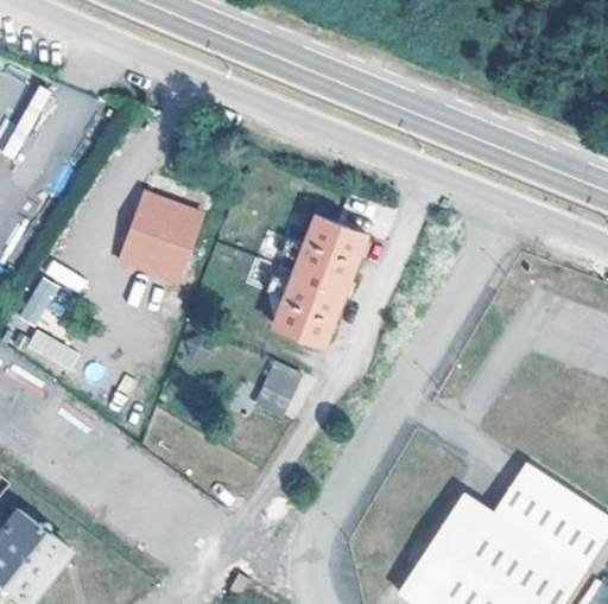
[(181,290),(206,214),(140,194),(116,268),(181,290)]
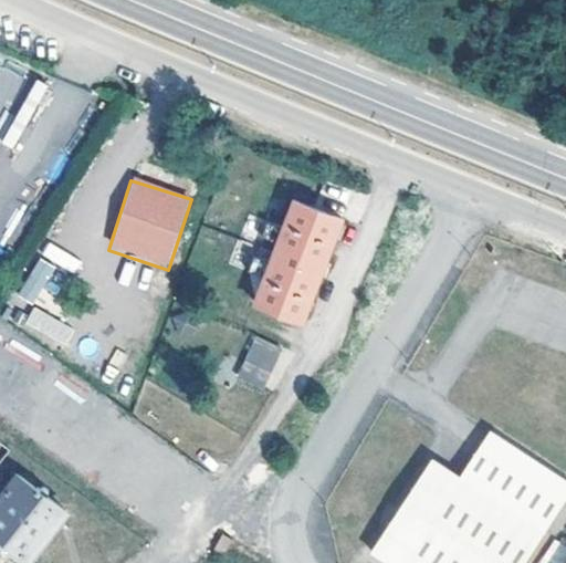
[(342,219),(295,200),(285,227),(281,238),(271,266),(266,277),(257,303),(303,321),(342,219)]
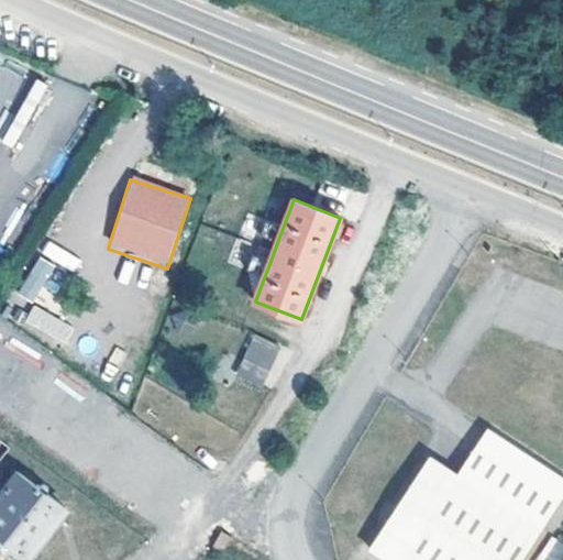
[(279,237),(284,226),(267,219),(263,230),(279,237)]
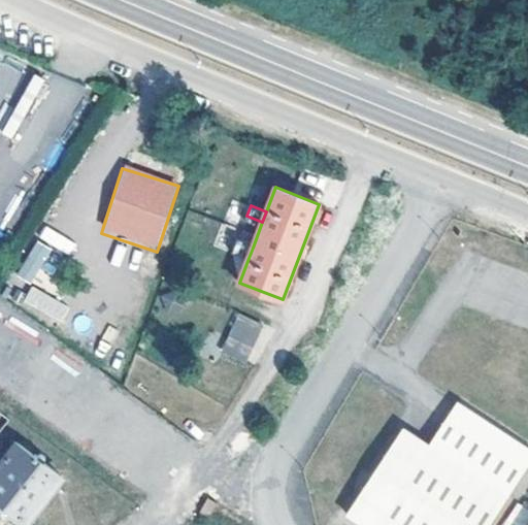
[(46,229),(39,240),(68,259),(75,248),(46,229)]
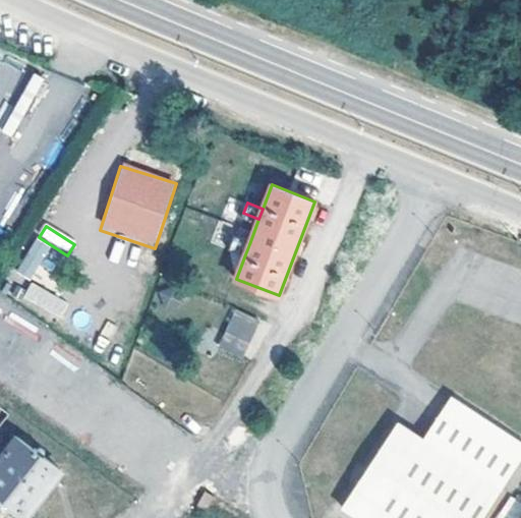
[(230,248),(245,254),(249,244),(234,238),(230,248)]
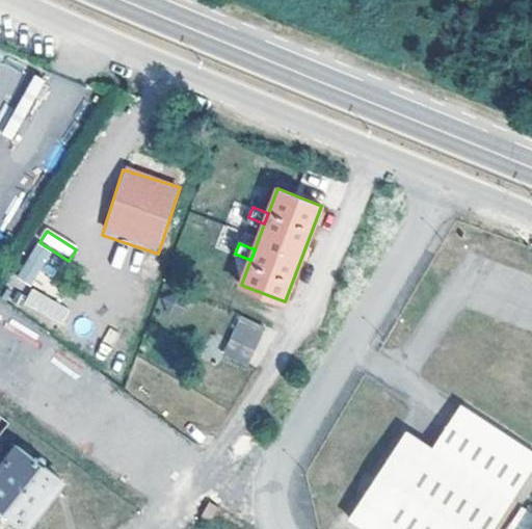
[(31,289),(52,254),(36,245),(17,281),(31,289)]
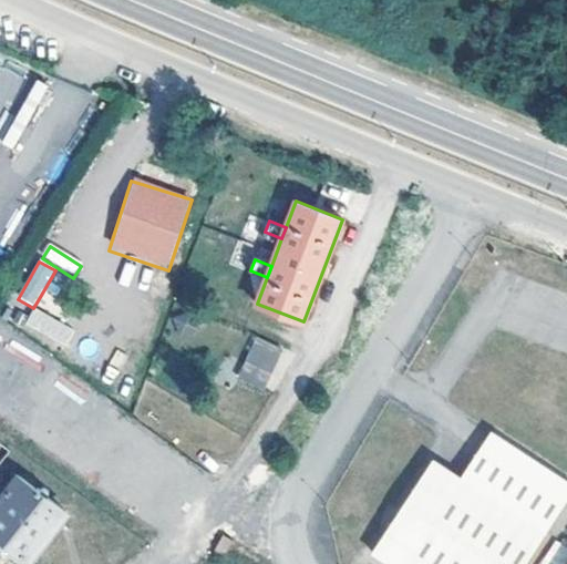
[(65,350),(74,330),(32,311),(23,331),(65,350)]
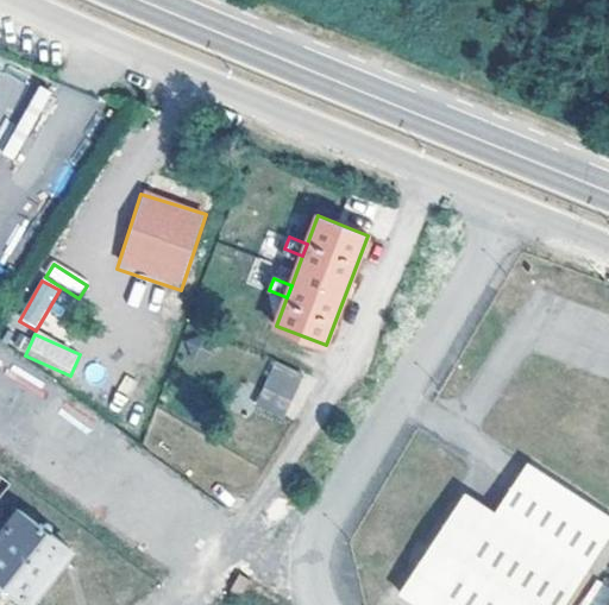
[(286,417),(301,376),(276,365),(259,408),(286,417)]
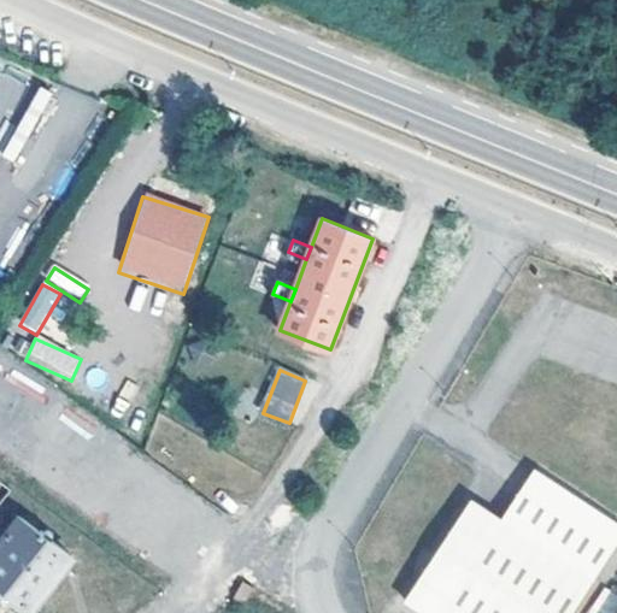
[(111,408),(123,416),(139,393),(127,384),(111,408)]
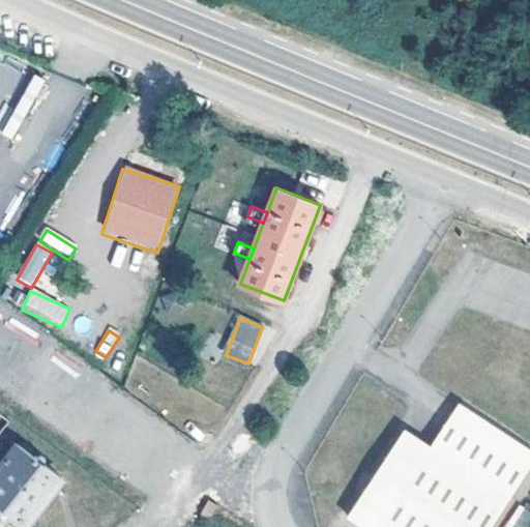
[(529,449),(459,402),(438,432),(516,484),(529,462),(529,449)]
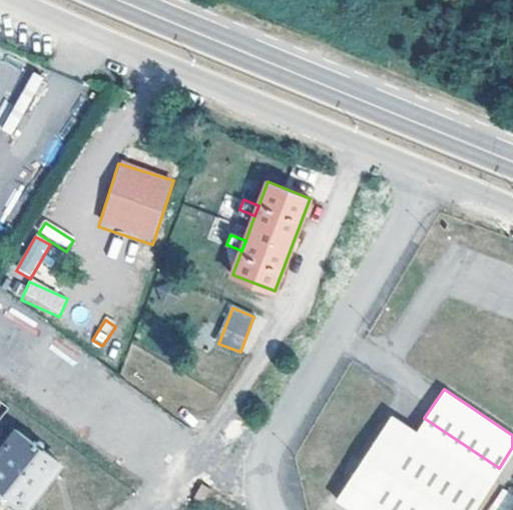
[(471,509),(499,468),(424,418),(416,431),(391,414),(336,497),(354,509),(471,509)]
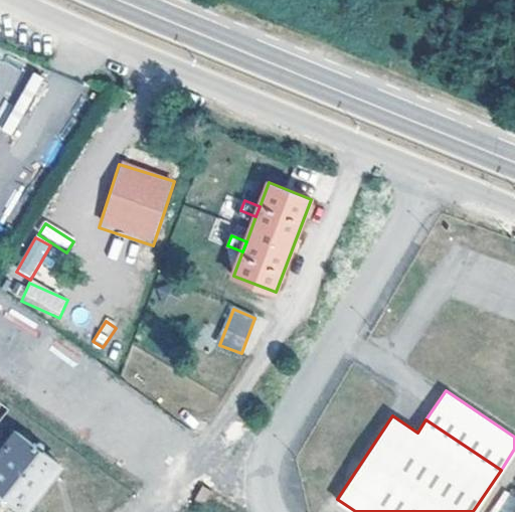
[(34,445),(16,432),(0,453),(0,498),(18,511),(24,511),(60,465),(42,452),(45,446),(38,442),(34,445)]
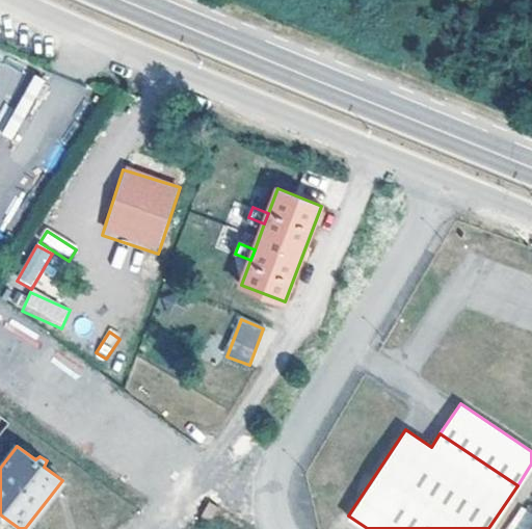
[(210,522),(218,508),(209,503),(202,517),(210,522)]
